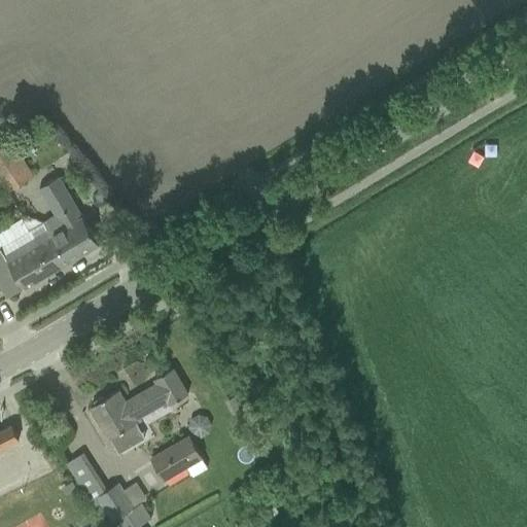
[(0,180),(7,192),(33,176),(11,141),(0,147),(0,180)]
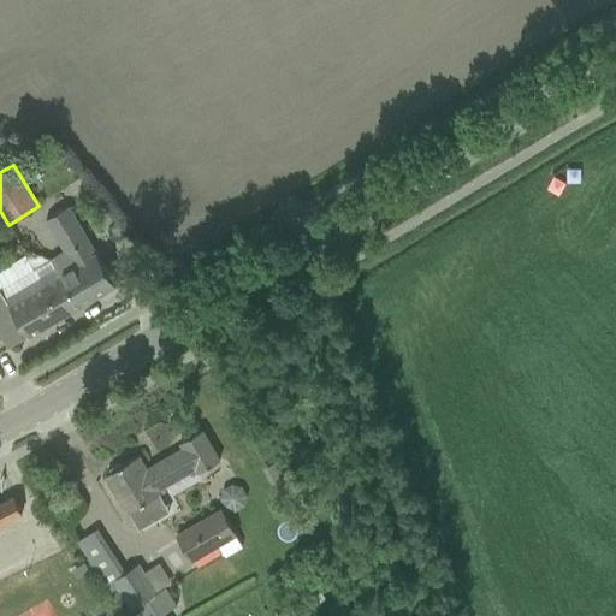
[(65,252),(52,260),(78,307),(98,296),(99,296),(106,291),(105,291),(114,285),(95,253),(67,207),(47,219),(65,252)]
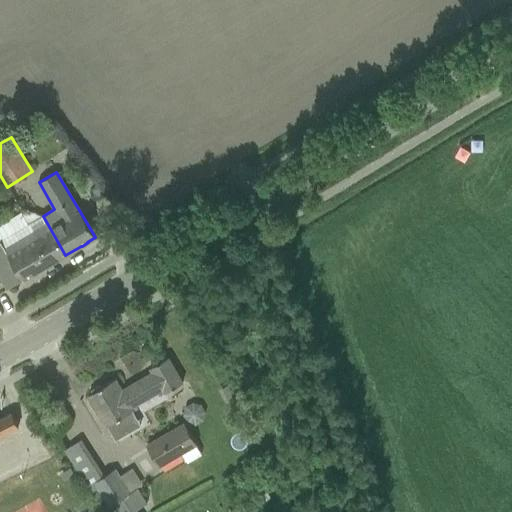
[(65,255),(43,216),(0,240),(0,278),(7,290),(65,255)]
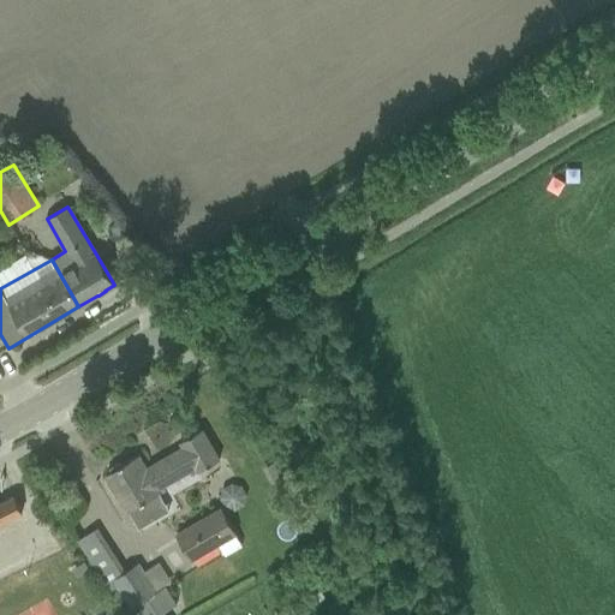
[(111,471),(106,475),(129,512),(166,489),(163,485),(193,467),(196,472),(219,459),(201,429),(179,442),(181,447),(145,469),(138,455),(121,465),(120,463),(108,469),(111,471)]
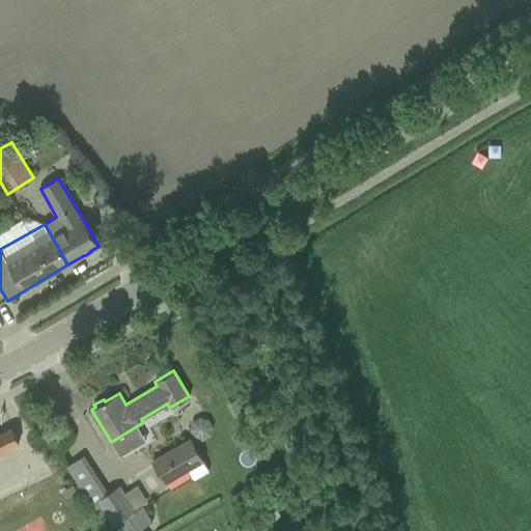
[(190,430),(194,438),(203,440),(211,436),(213,427),(208,419),(200,417),(192,422),(190,430)]
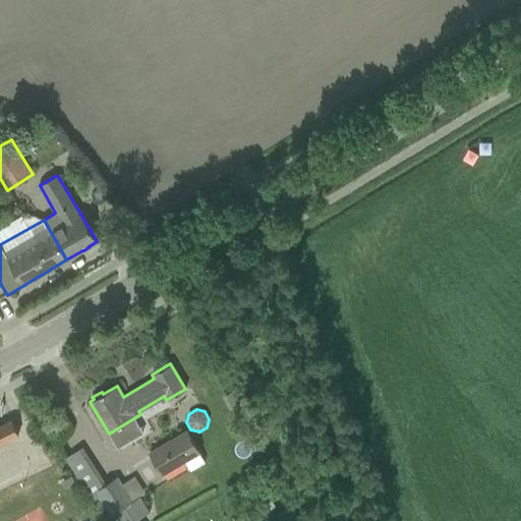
[(0,425),(0,443),(18,433),(11,420),(0,425)]
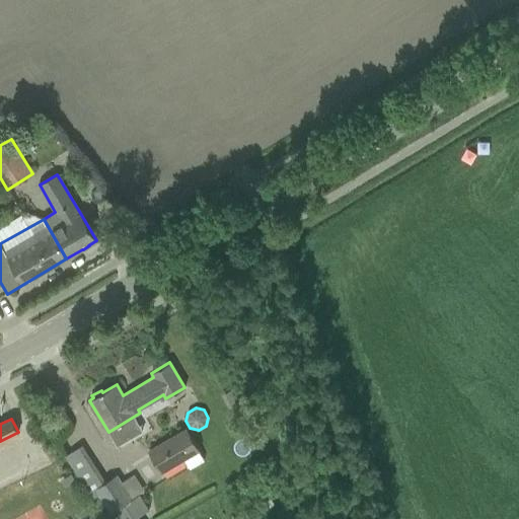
[(149,451),(161,472),(183,459),(189,469),(203,461),(198,451),(186,430),(149,451)]
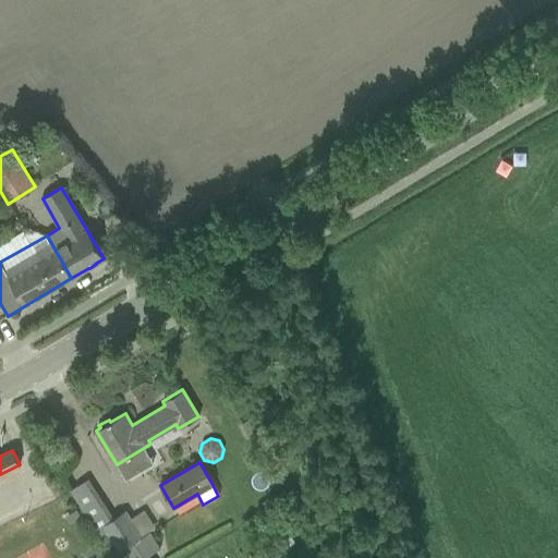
[(105,532),(121,557),(142,557),(159,547),(149,532),(142,536),(125,511),(113,519),(100,498),(81,510),(86,519),(98,536),(105,532)]
